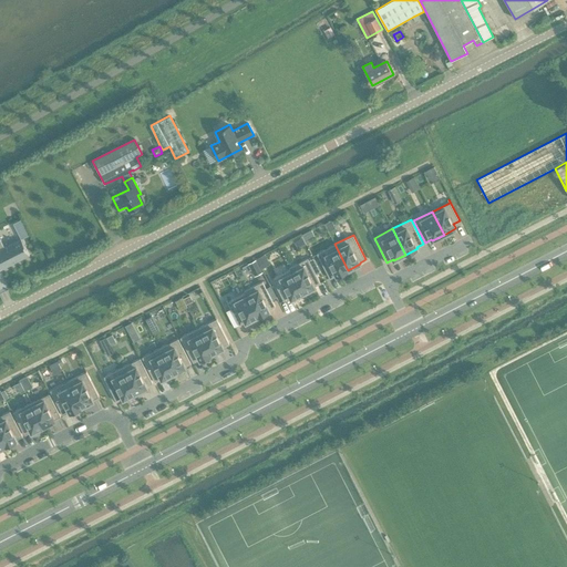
[(0,268),(0,270),(30,255),(21,239),(4,247),(1,239),(0,239),(0,268)]
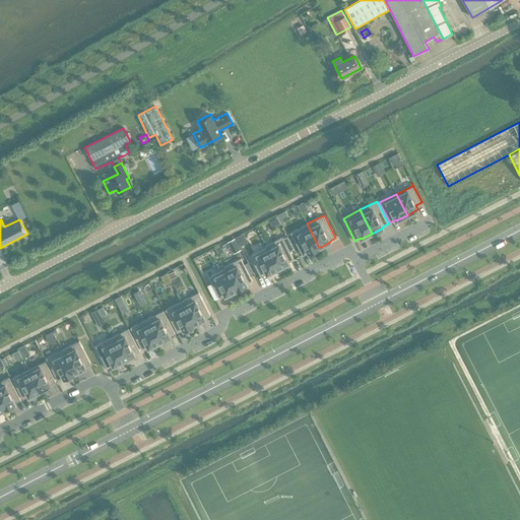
[(309,253),(319,248),(307,223),(290,233),(303,255),(308,252),(309,253)]
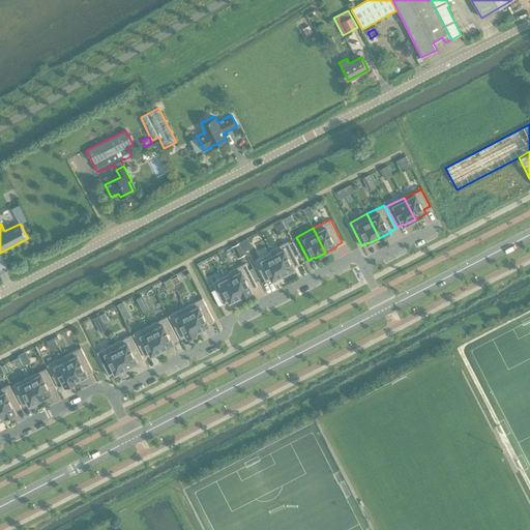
[(288,241),(271,249),(284,274),(294,268),(294,267),(299,264),(288,241)]
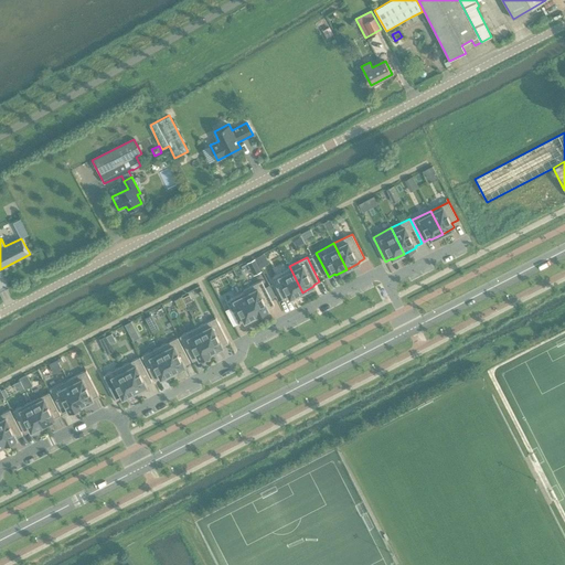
[(255,259),(248,263),(254,275),(260,270),(255,259)]
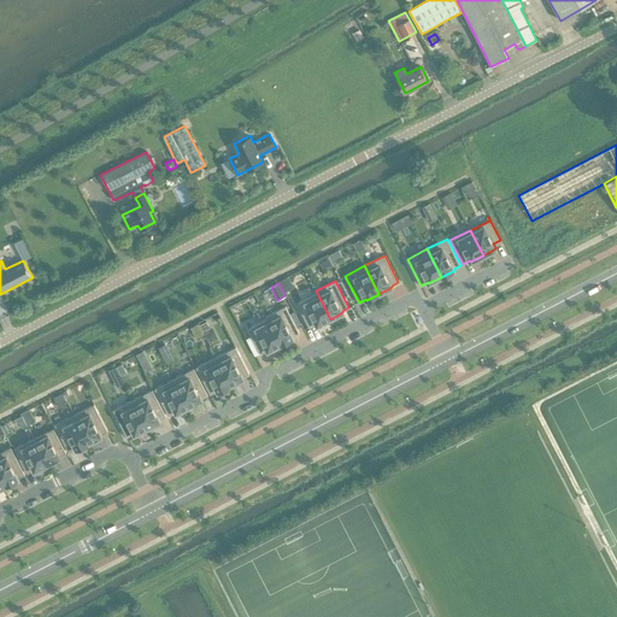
[(316,294),(297,304),(310,328),(316,324),(317,325),(330,319),(316,291),(315,292),(316,294)]
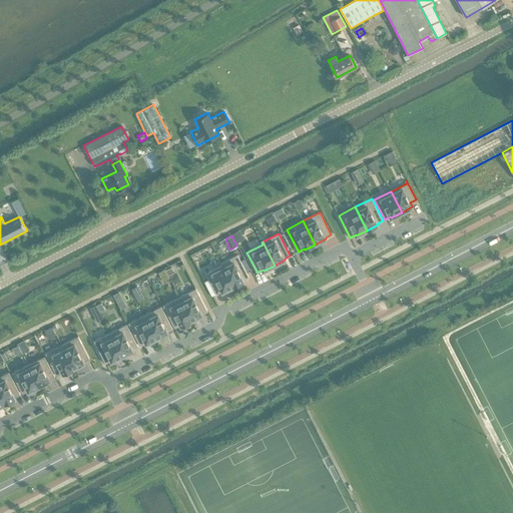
[(237,254),(221,263),(233,287),(243,281),(243,280),(248,277),(237,254)]
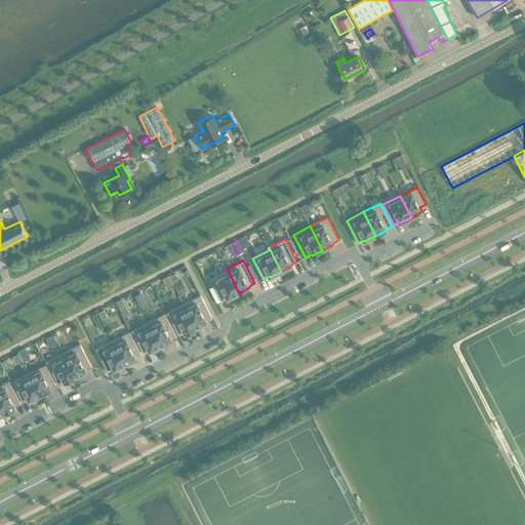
[(210,278),(209,278),(221,300),(227,297),(228,298),(239,293),(227,269),(226,270),(227,272),(211,280),(210,278)]
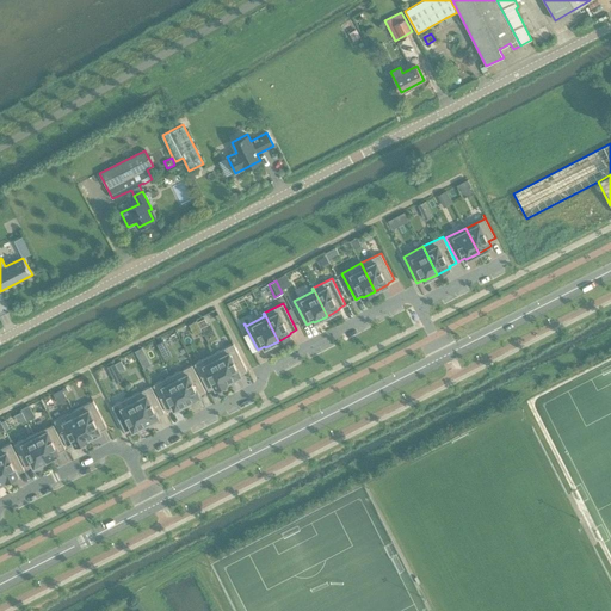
[(228,382),(241,375),(240,374),(247,370),(234,344),(214,353),(228,382)]
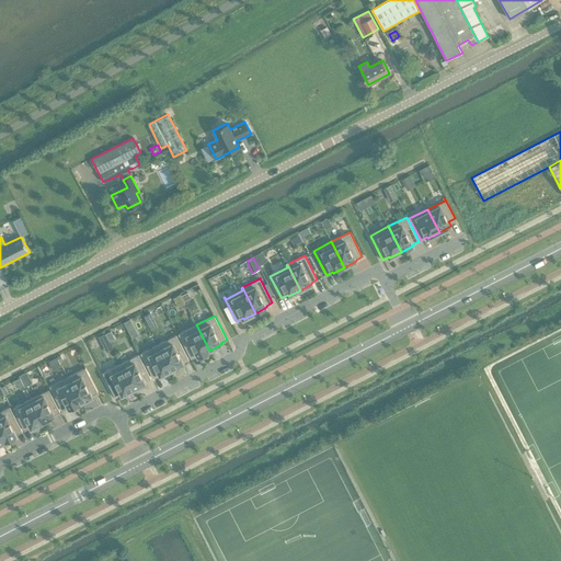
[(196,324),(179,334),(191,358),(197,355),(197,356),(209,351),(196,324)]
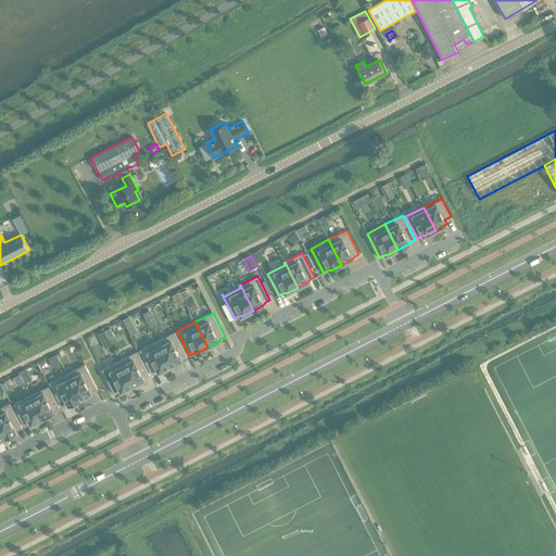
[(171,366),(181,361),(181,359),(187,356),(175,332),(158,341),(171,366)]
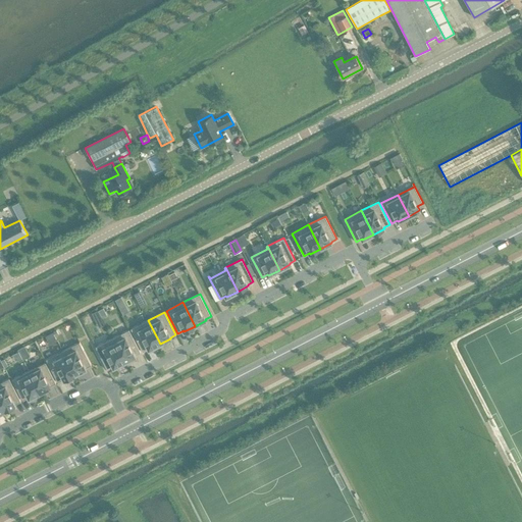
[(148,320),(131,328),(143,352),(148,349),(149,350),(160,344),(148,320)]
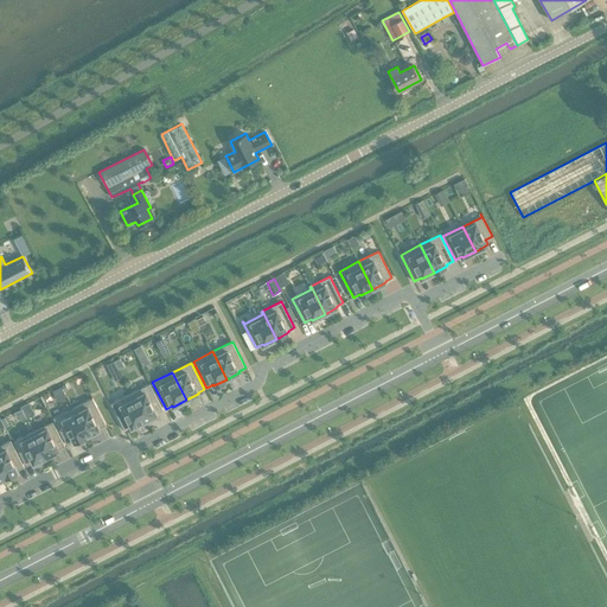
[(149,383),(131,394),(145,421),(158,415),(157,414),(164,410),(149,383)]
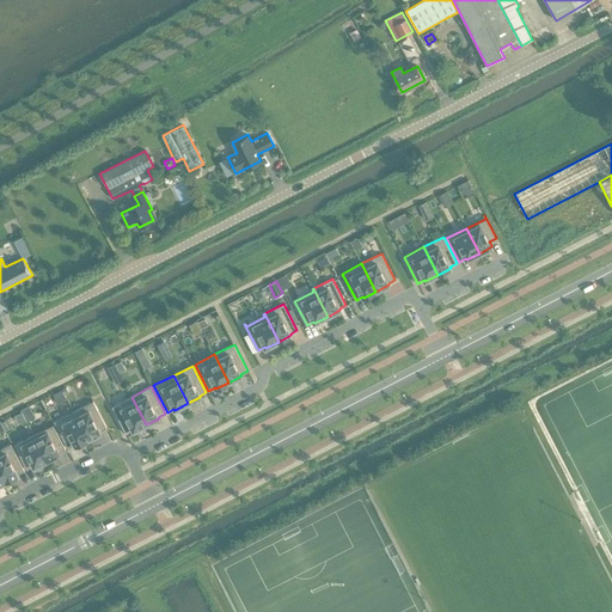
[(133,432),(146,424),(132,397),(112,407),(126,434),(133,430),(133,432)]
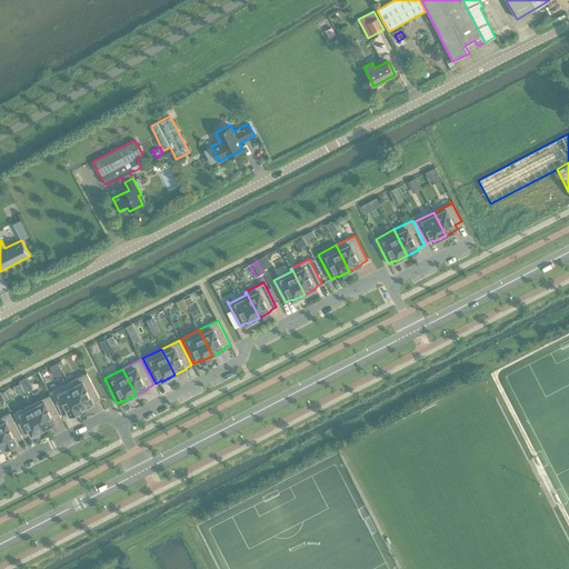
[(87,373),(69,382),(82,408),(93,402),(93,401),(99,398),(87,373)]
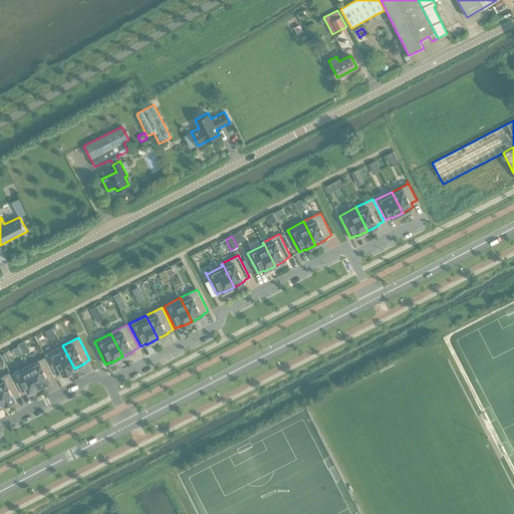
[(62,345),(45,353),(56,375),(57,376),(62,373),(63,374),(74,368),(62,345)]
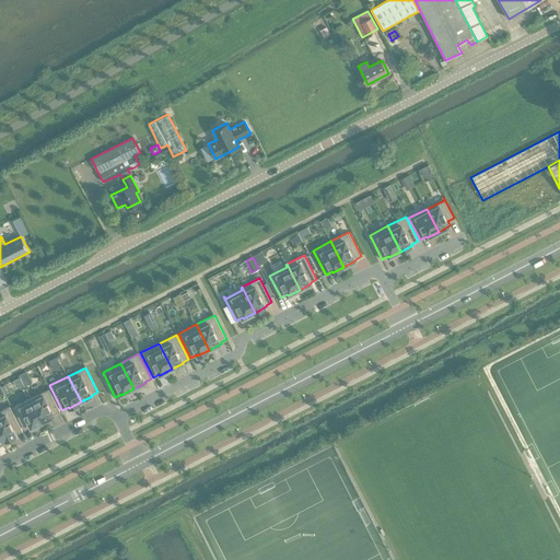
[(48,389),(31,398),(43,421),(55,416),(54,415),(60,411),(48,389)]
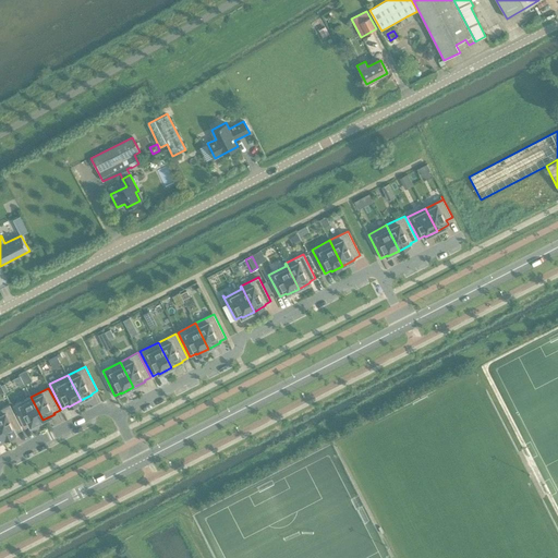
[(31,397),(13,405),(23,426),(24,428),(31,425),(31,426),(43,420),(31,397)]
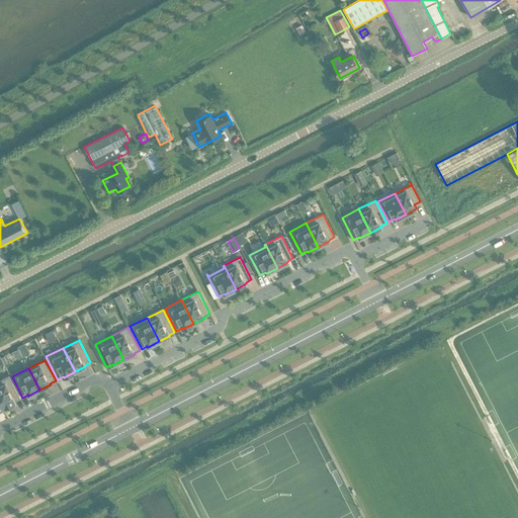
[(9,375),(0,379),(0,399),(5,408),(15,402),(15,401),(20,399),(9,375)]
